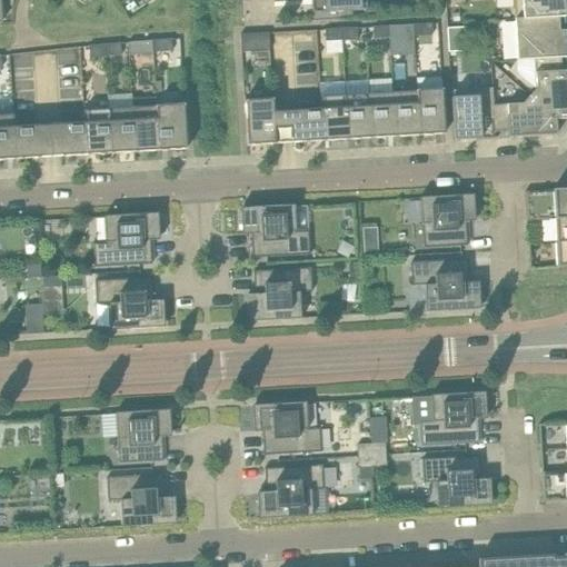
[(277,0),(320,0),(321,11),(368,8),(367,0),(277,0)]
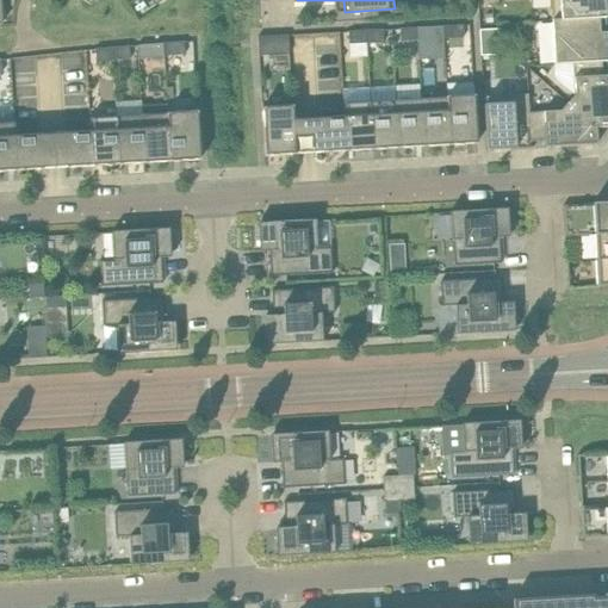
[(552,0),(553,20),(601,18),(607,17),(607,11),(606,5),(607,5),(607,4),(606,0),(552,0)]
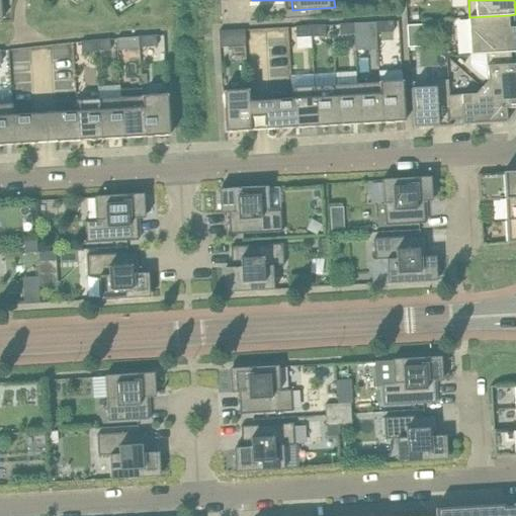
[(511,26),(510,15),(469,17),(473,54),(488,53),(512,51),(515,51),(515,26),(511,26)]
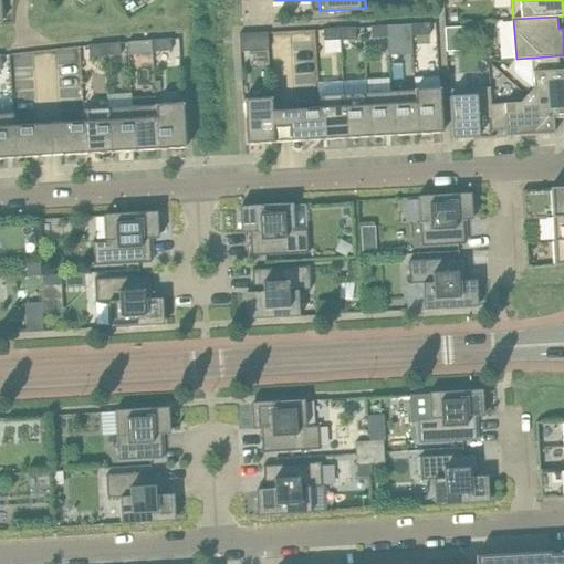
[(431,33),(431,21),(414,22),(414,34),(431,33)]
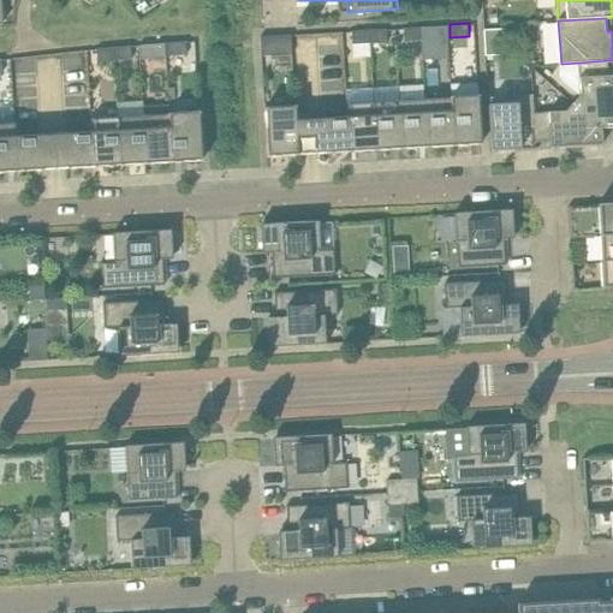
[(440,25),(422,27),(423,39),(440,37),(440,25)]
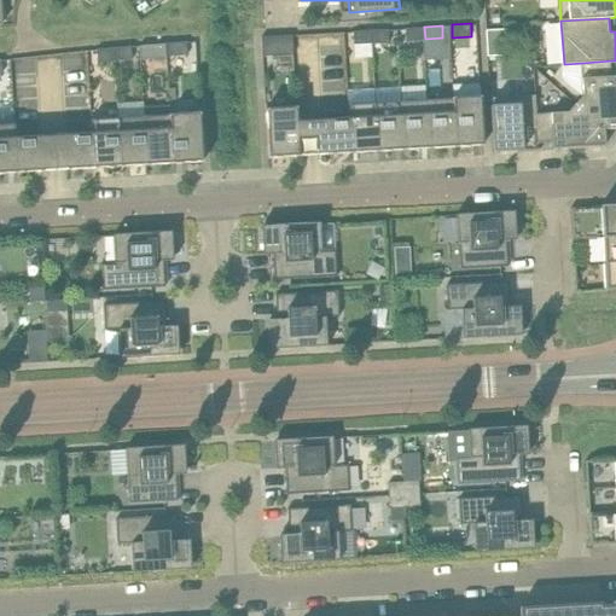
[(407,27),(408,40),(425,39),(424,27),(407,27)]
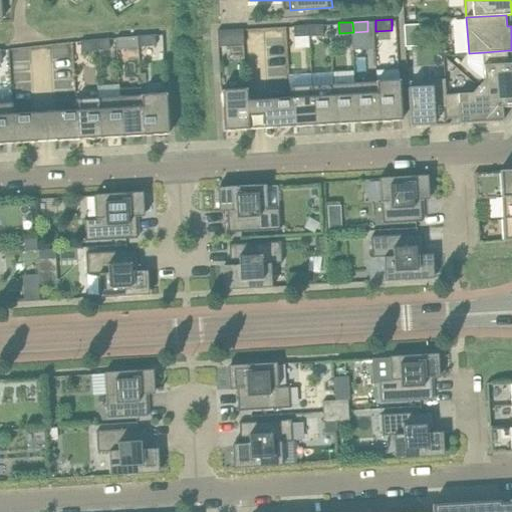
[(324,23),(309,24),(310,35),(324,34),(324,23)]
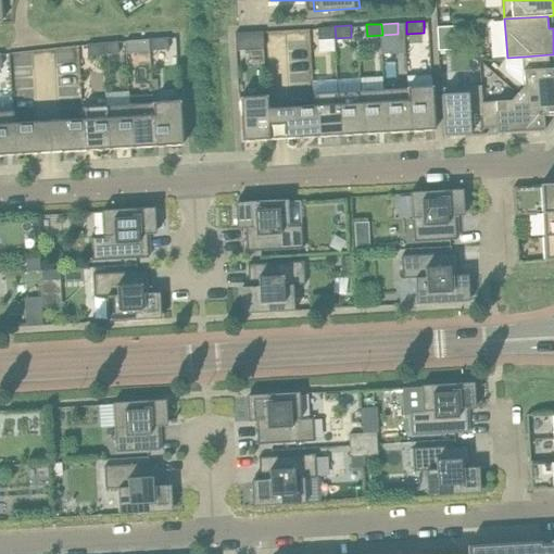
[(454,25),(439,26),(439,35),(455,35),(454,25)]
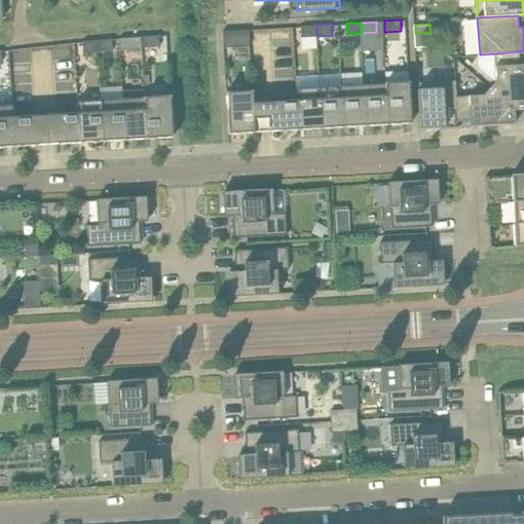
[(302,26),(303,37),(317,36),(316,25),(302,26)]
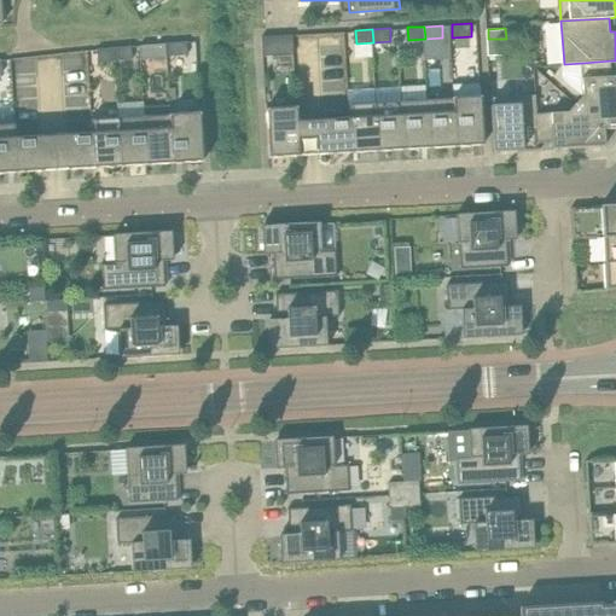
[(346,33),(329,33),(329,54),(347,53),(346,33)]
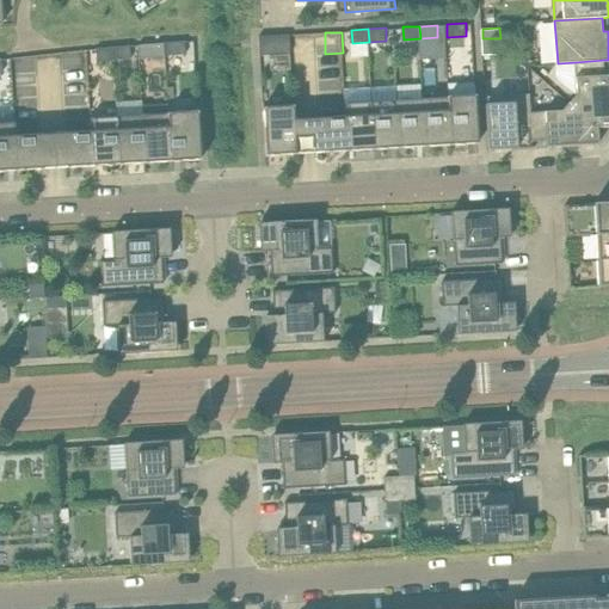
[(291,53),(290,34),(260,35),(262,54),(291,53)]
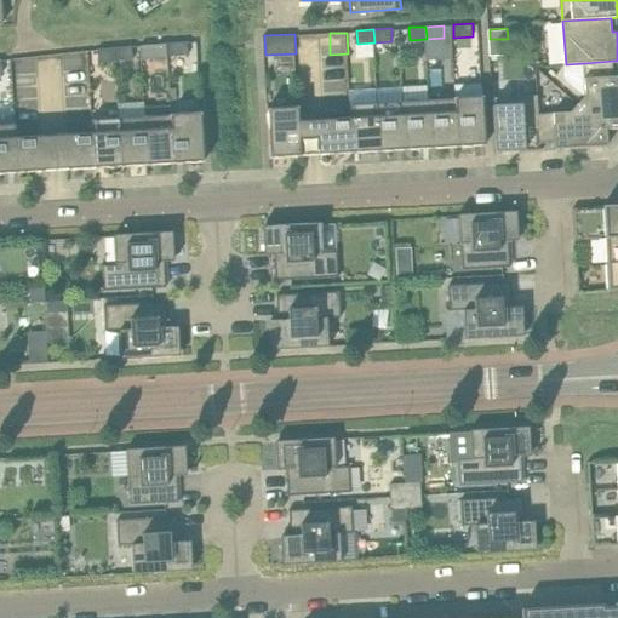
[(508,39),(490,39),(491,55),(509,53),(508,39)]
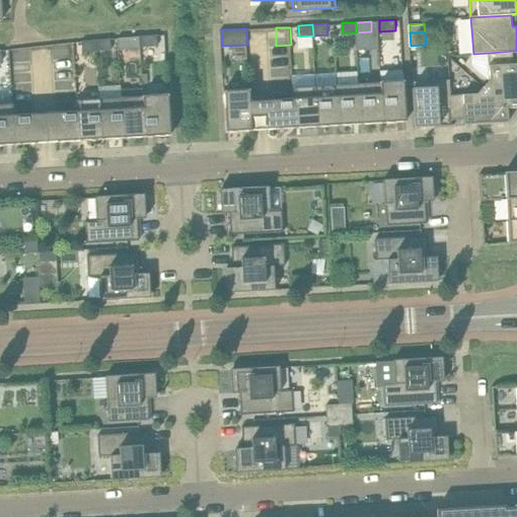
[(158,33),(141,35),(141,46),(159,45),(158,33)]
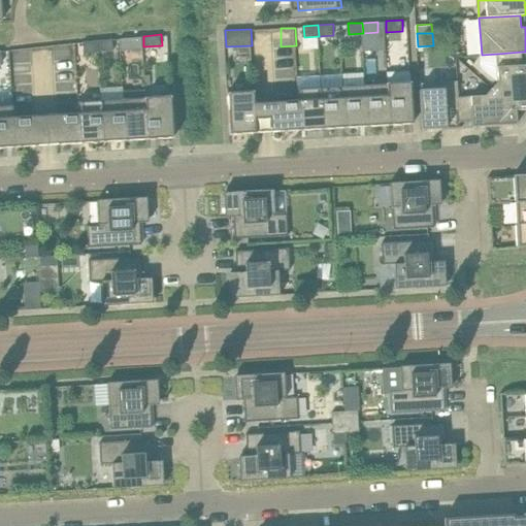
[(128,37),(129,47),(143,46),(143,36),(128,37)]
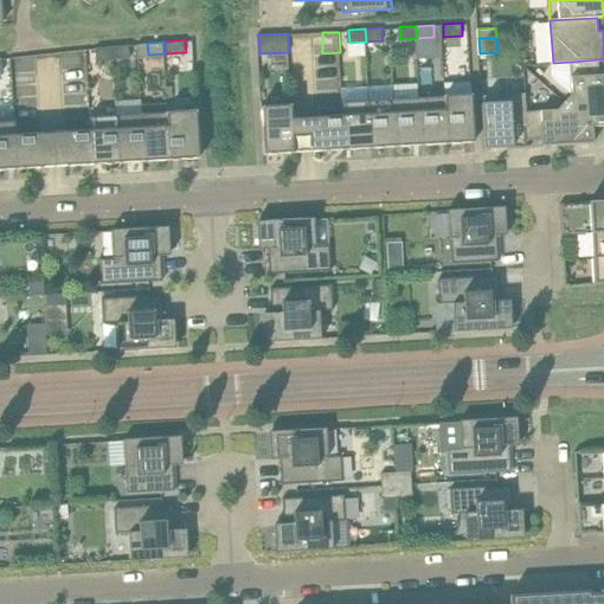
[(130,44),(114,45),(115,58),(132,57),(130,44)]
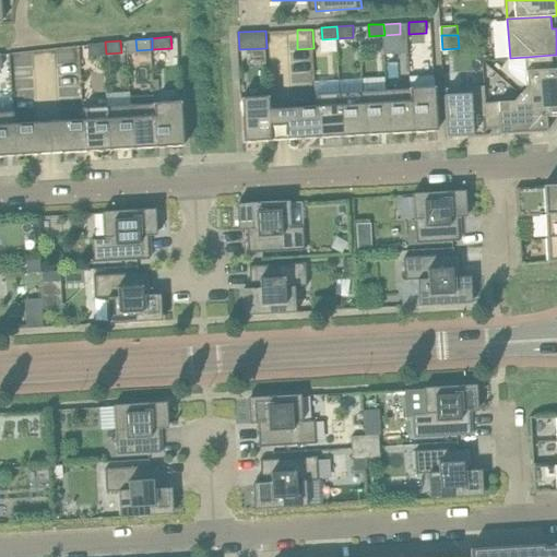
[(89,44),(90,55),(106,54),(105,42),(89,44)]
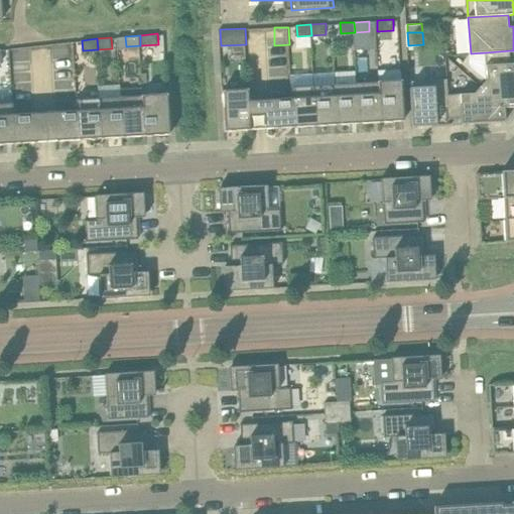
[(487,79),(481,86),(505,107),(513,106),(513,62),(511,62),(510,50),(486,52),(487,79)]
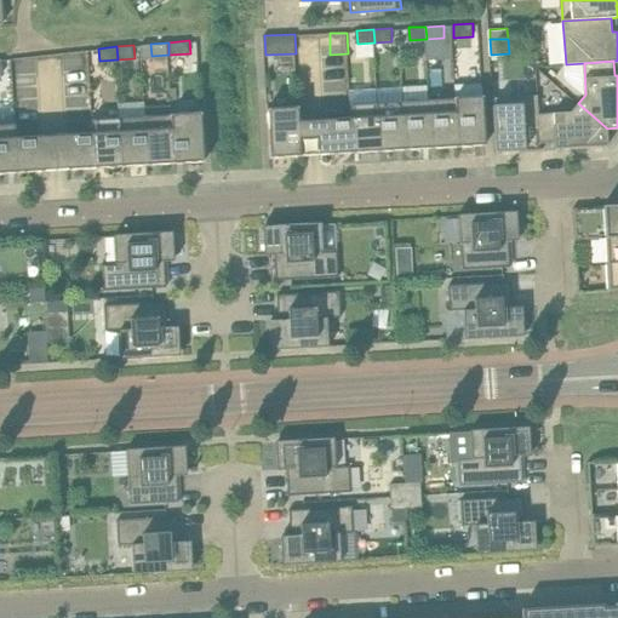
[(538,124),(539,113),(539,93),(493,97),(496,152),(502,152),(502,150),(508,150),(508,152),(509,152),(520,150),(526,150),(525,124),(538,124)]
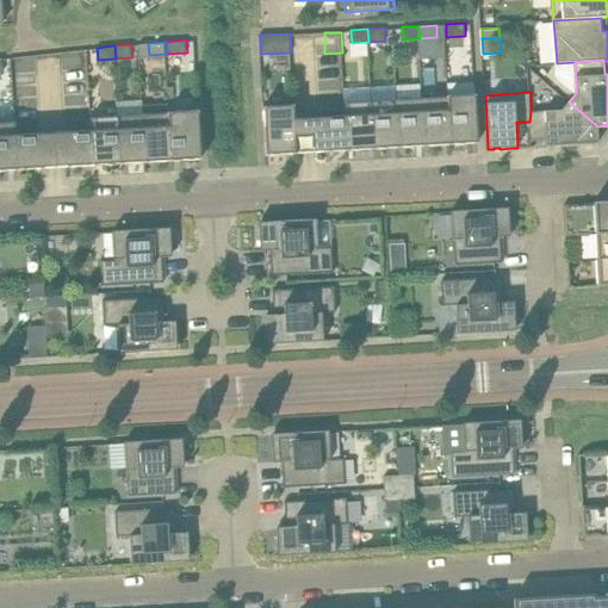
[(450,95),(452,143),(478,142),(476,94),(450,95)]
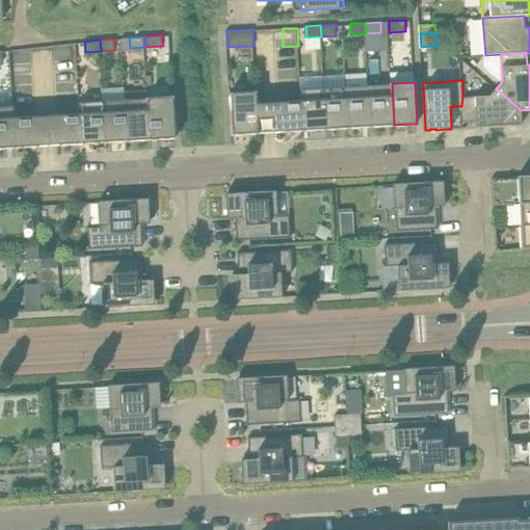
[(394,125),(392,83),(369,84),(371,127),(394,125)]
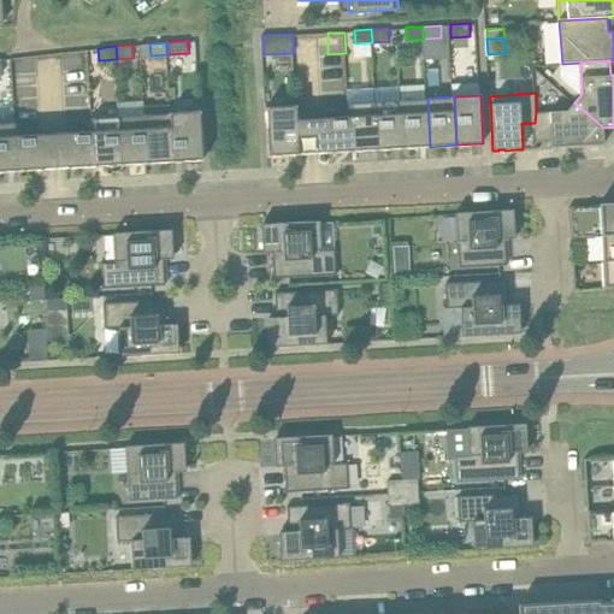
[(427,98),(401,100),(405,148),(430,147),(427,98)]
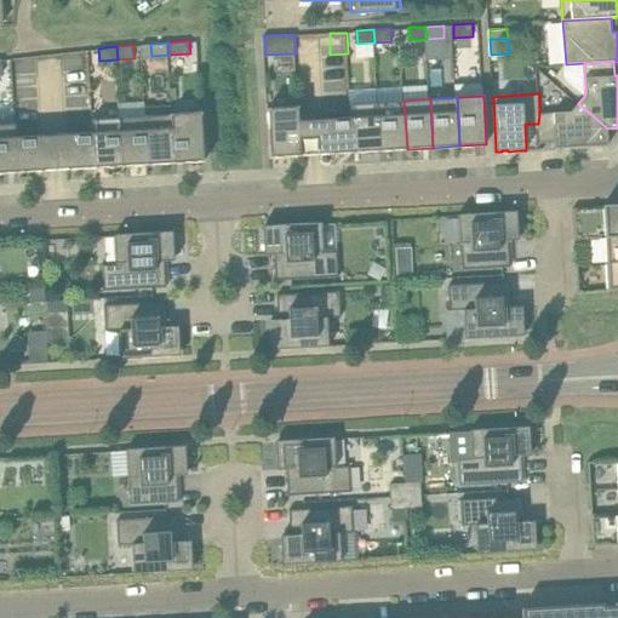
[(407,149),(404,101),(377,102),(381,150),(407,149)]
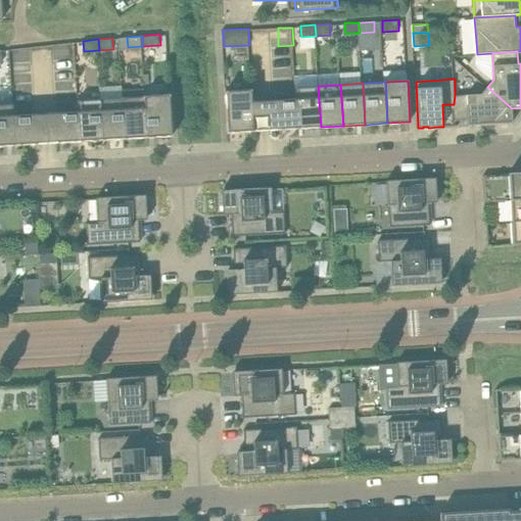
[(321,127),(318,86),(296,87),(296,99),(298,128),(321,127)]
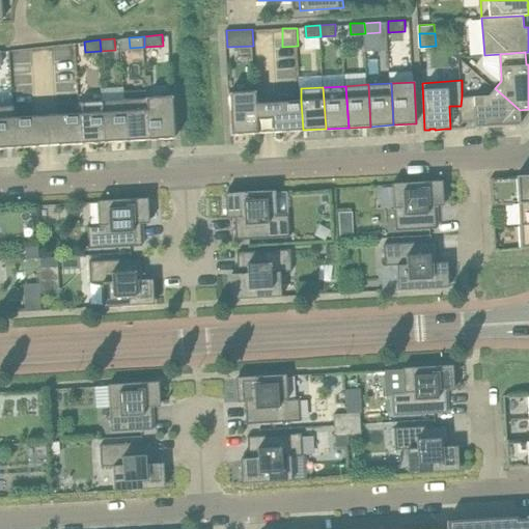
[(489,94),(462,96),(461,106),(462,121),(475,121),(475,127),(521,124),(520,110),(495,88),(489,94)]
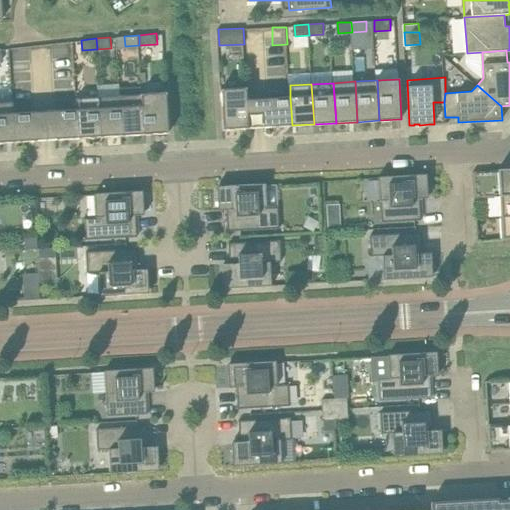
[(142,86),(122,87),(125,135),(147,134),(145,94),(142,94),(142,86)]
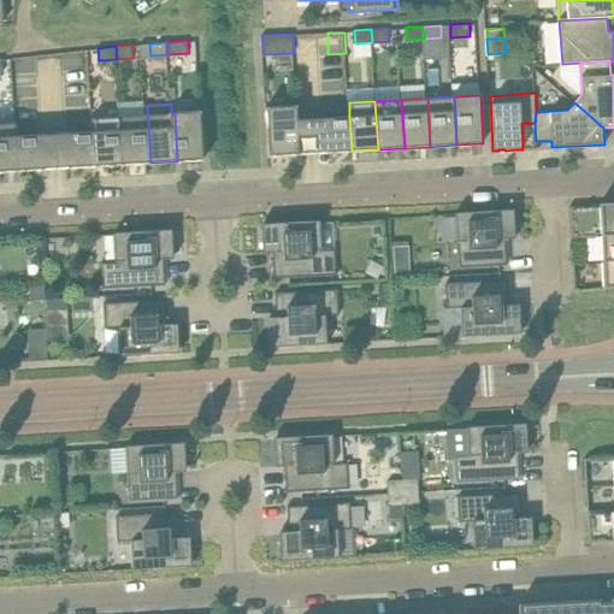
[(151,163),(147,105),(145,105),(146,114),(120,116),(123,165),(151,163)]
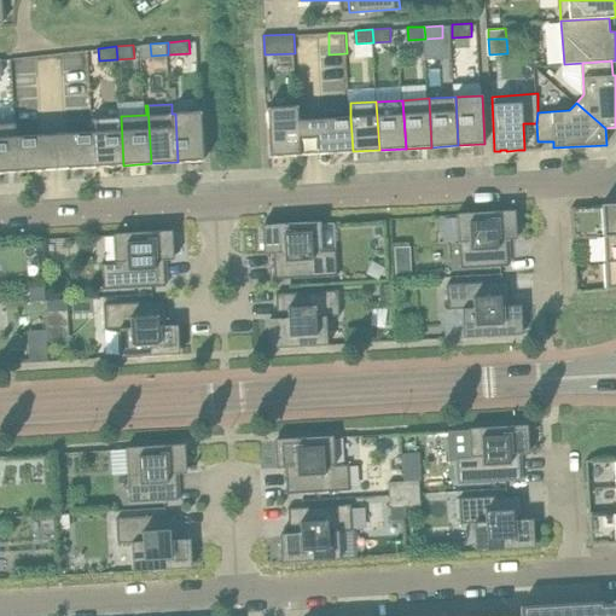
[(303,121),(303,120),(300,120),(298,106),(267,108),(271,156),(306,155),(306,152),(302,154),(301,138),(300,122),(303,121)]
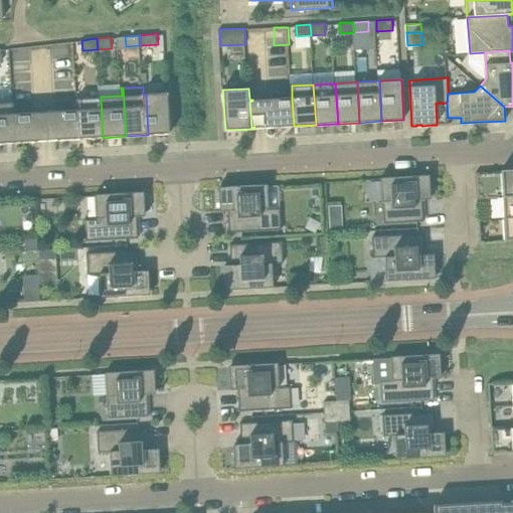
[(168,93),(146,95),(148,135),(170,134),(168,93)]
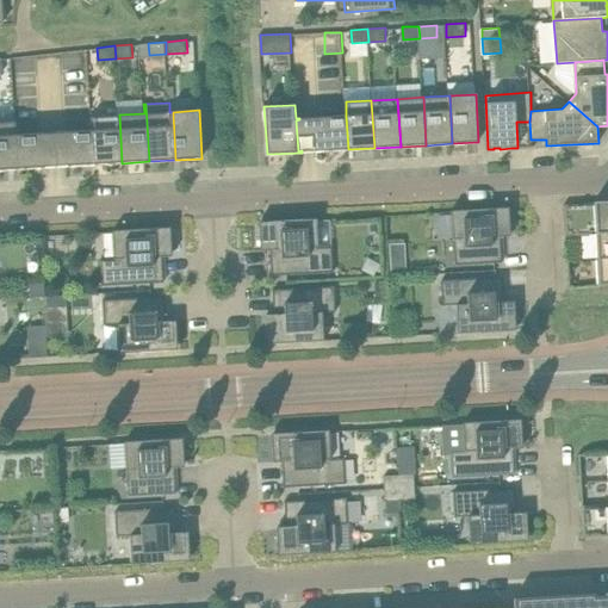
[(122,163),(119,115),(92,117),(93,130),(95,165),(122,163)]
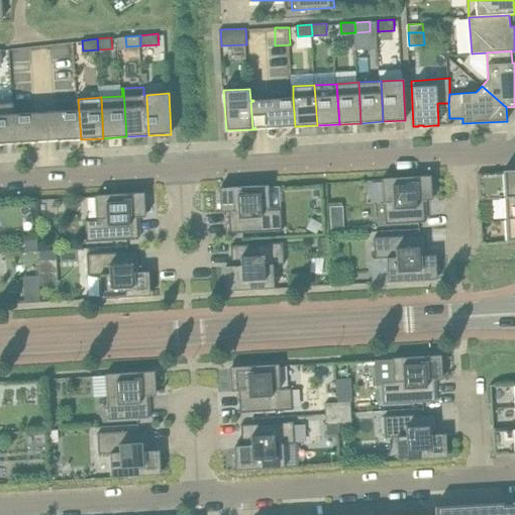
[(293,98),(271,99),(273,128),(295,126),(293,98)]
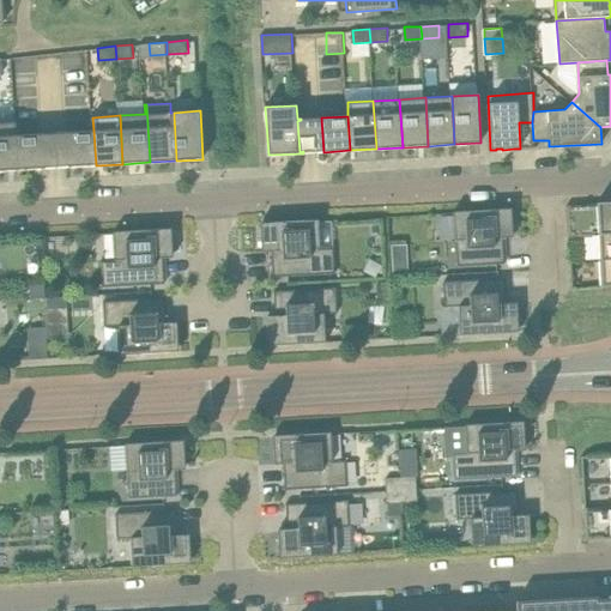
[(324,152),(321,118),(309,119),(301,119),(301,120),(297,121),(298,137),(300,152),(303,151),(303,153),(310,152),(316,152),(324,152)]
